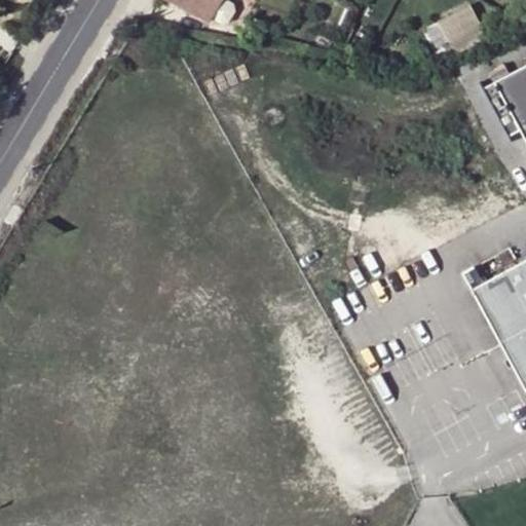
[(165,0),(207,23),(209,17),(219,0),(165,0)]
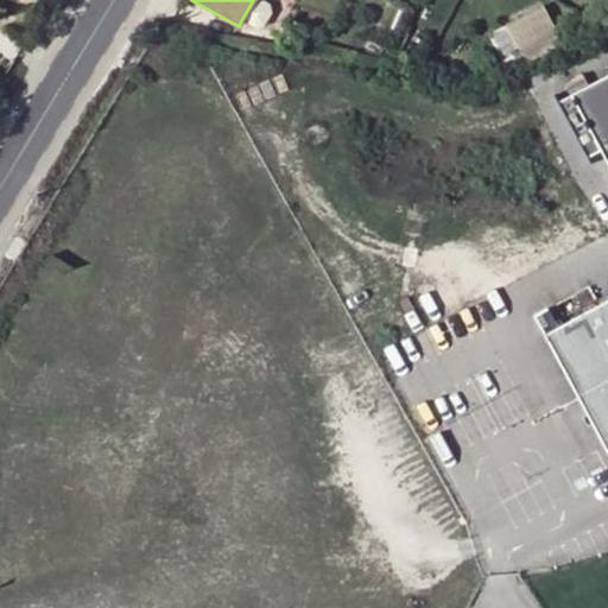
[(271,5),(263,0),(253,0),(241,20),(255,29),(265,27),(272,13),(271,5)]
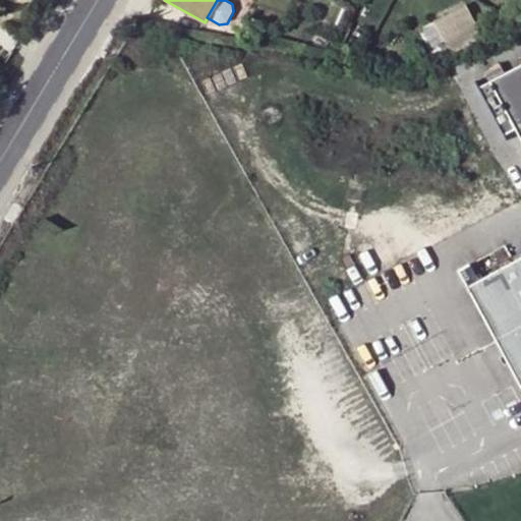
[(439,47),(480,23),(468,1),(426,24),(439,47)]
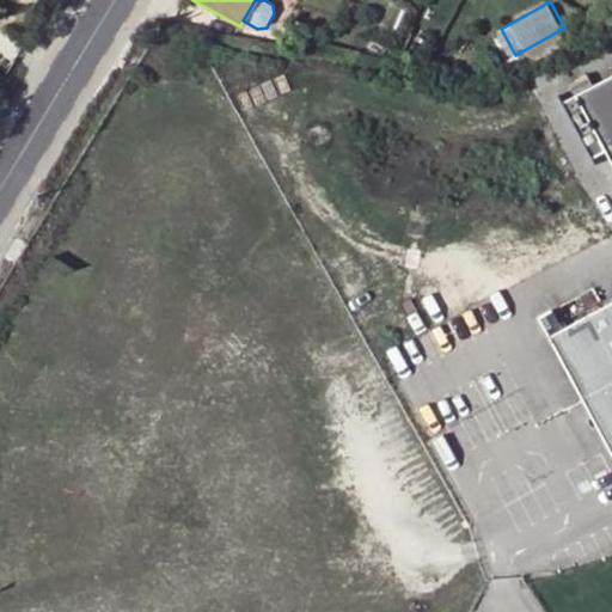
[(611,75),(574,95),(604,151),(611,167),(611,75)]
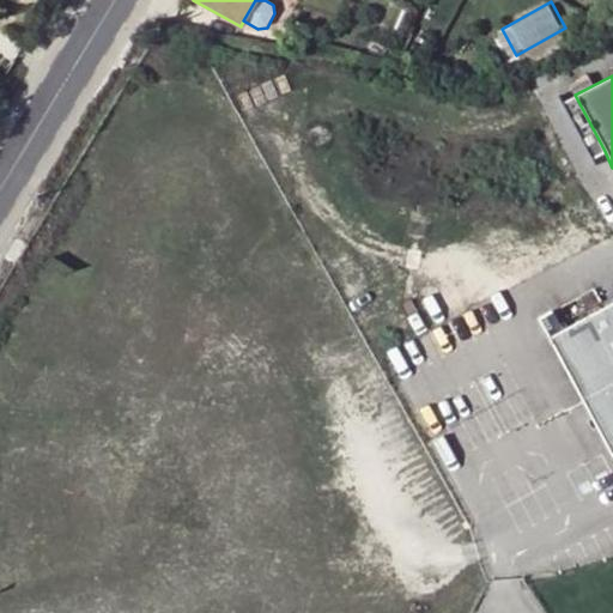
[(605,151),(575,95),(562,102),(592,158),(605,151)]
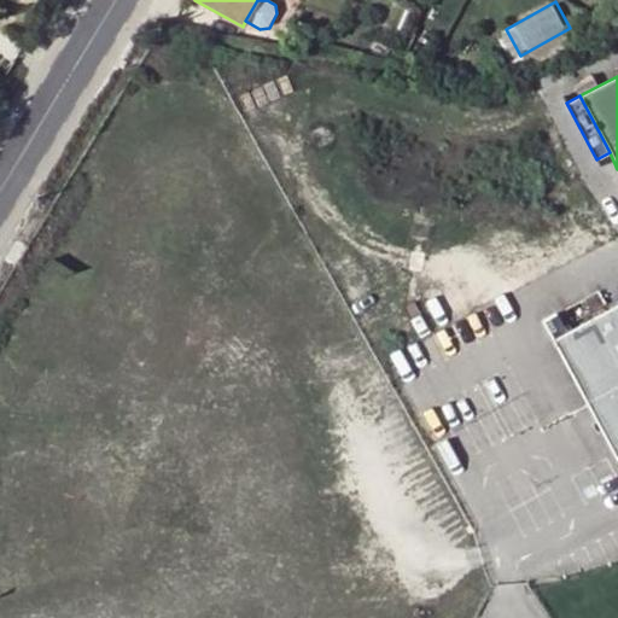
[(617,307),(553,344),(617,458),(617,307)]
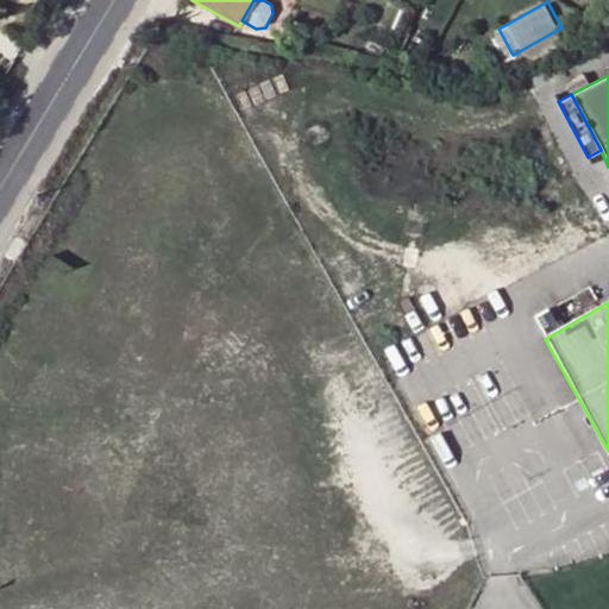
All buildings are outlined.
